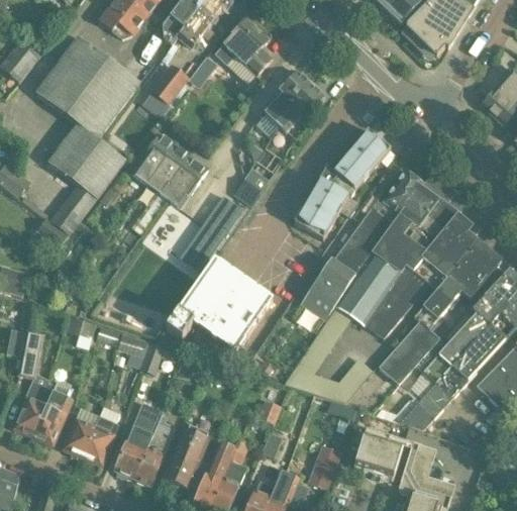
[(122,37),(131,33),(158,0),(113,0),(99,19),(122,37)]
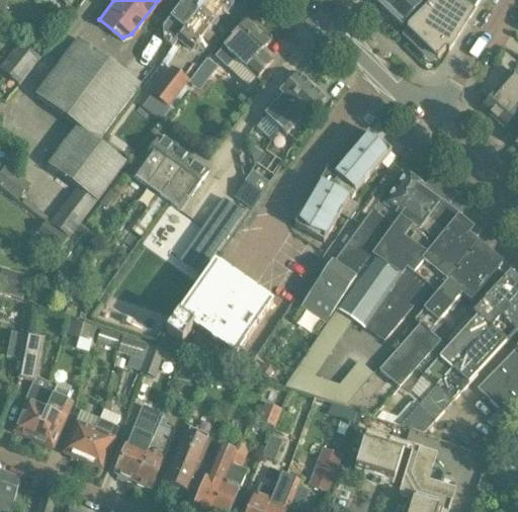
[(182,0),(172,14),(164,23),(170,28),(165,35),(172,41),(177,34),(178,35),(204,0),(182,0)]
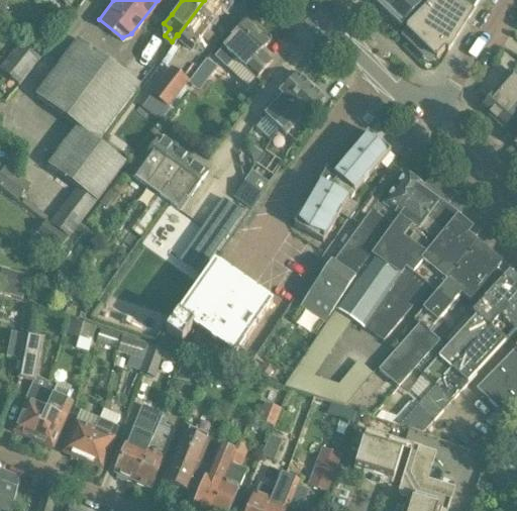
[(191,45),(210,20),(215,20),(218,16),(217,12),(226,0),(204,0),(178,35),(191,45)]
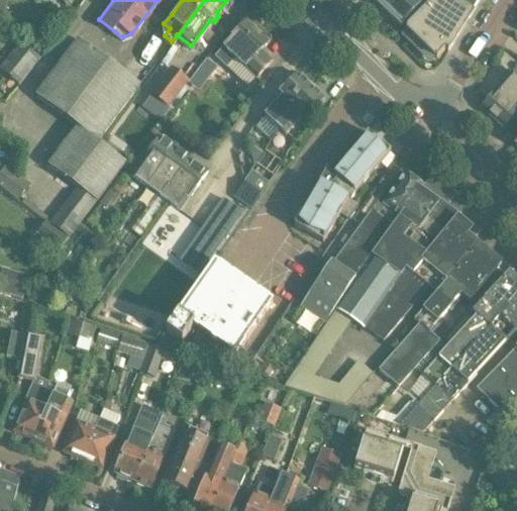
[(379,0),(401,20),(420,0),(379,0)]
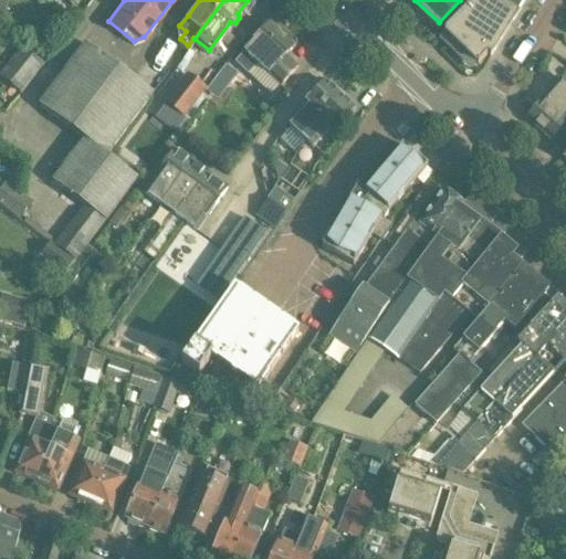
[(469,0),(444,27),(478,59),(488,50),(491,52),(523,0),(469,0)]
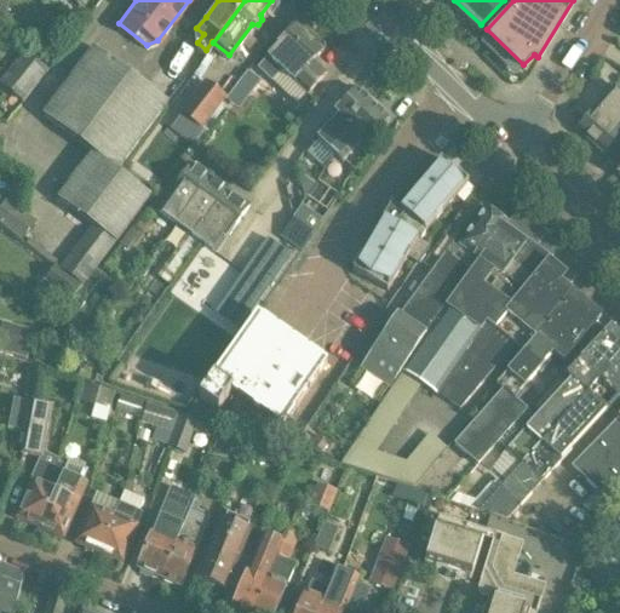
[(277,41),(258,62),(273,75),(297,98),(308,87),(326,68),(313,56),(323,45),(297,18),(277,39),(276,40),(277,41)]
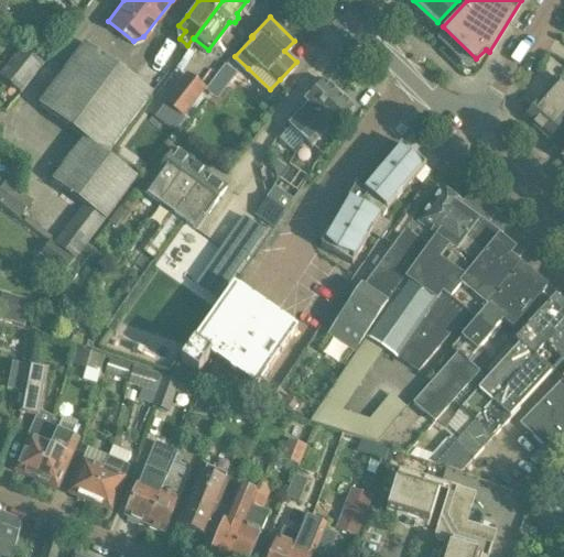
[(40,100),(85,133),(106,150),(152,88),(86,39),(40,100)]
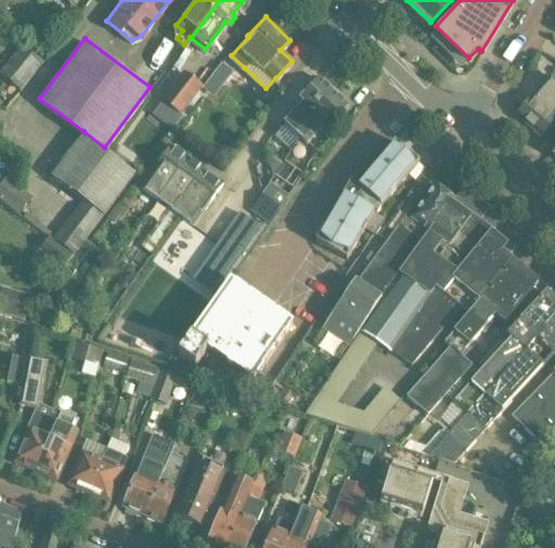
[(0,70),(20,87),(42,59),(23,41),(0,68),(0,70)]
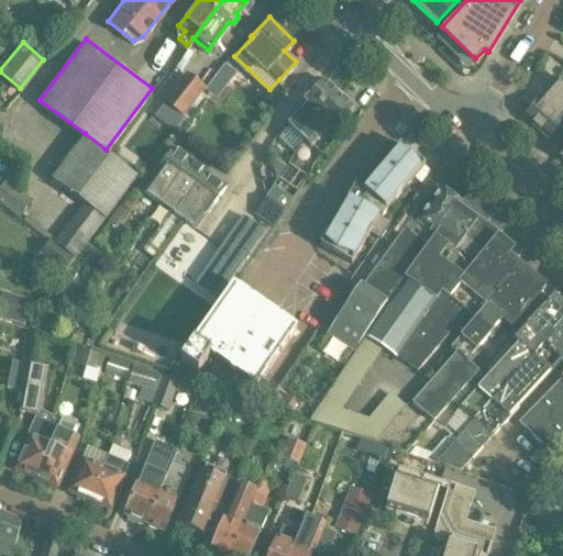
[(224,59),(216,70),(227,79),(235,68),(224,59)]
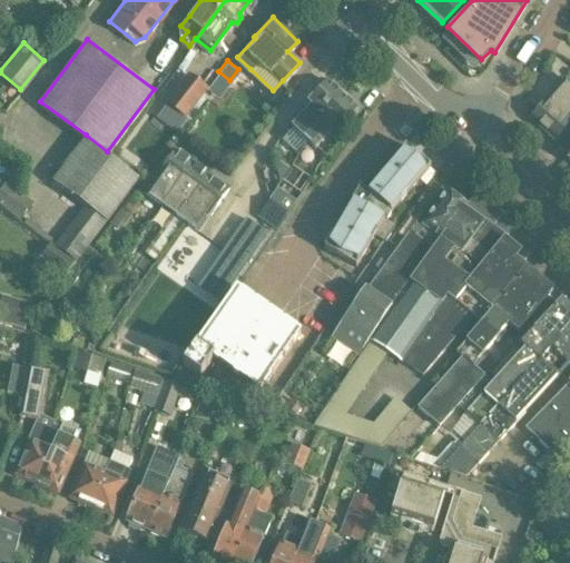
[(185,115),(208,85),(188,70),(166,100),(185,115)]
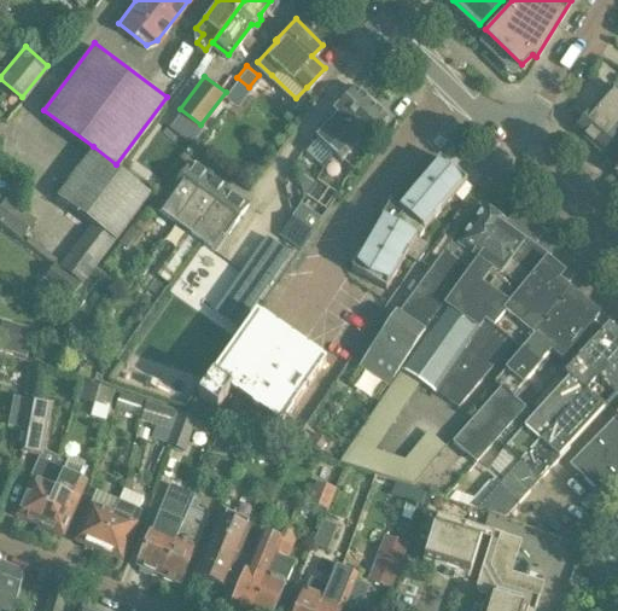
[(601,147),(617,127),(617,83),(614,81),(593,105),(583,116),(575,124),(601,147)]
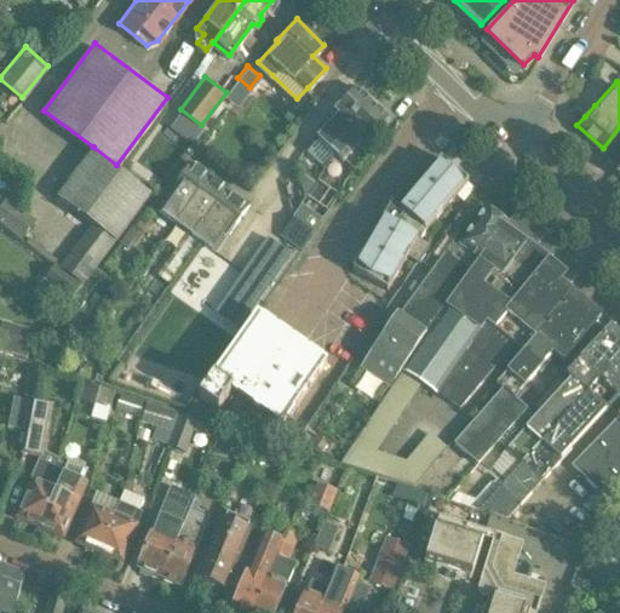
[(339,109),(327,124),(317,132),(331,144),(339,135),(372,98),(374,96),(365,87),(361,87),(356,82),(334,106),(339,109)]
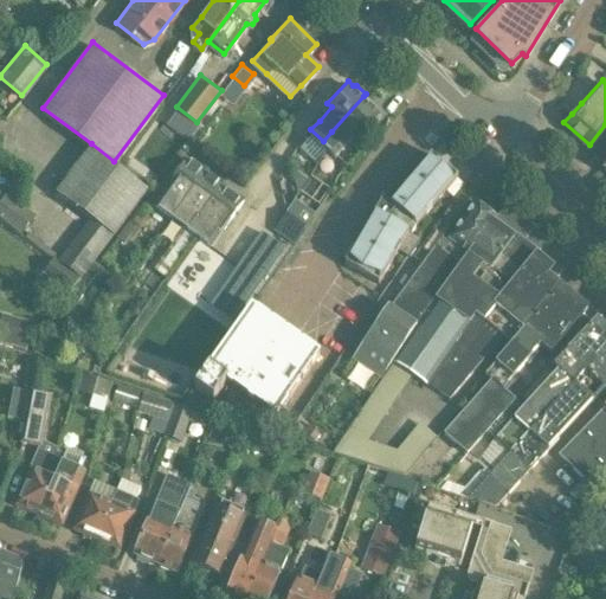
[(363,96),(331,131),(343,141),(355,129),(359,133),(380,111),(375,107),(375,102),(366,94),(363,96)]
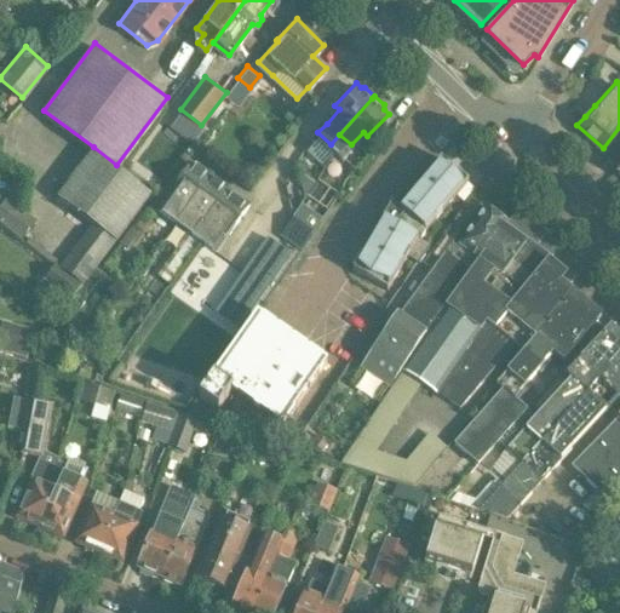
[(93,147),(58,193),(92,218),(61,262),(84,280),(115,236),(150,189),(116,165),(93,147)]
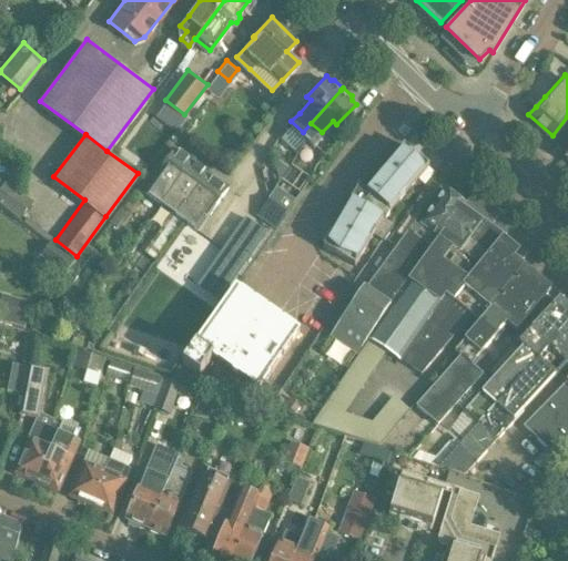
[(389,207),(428,161),(404,140),(365,185),(389,207)]
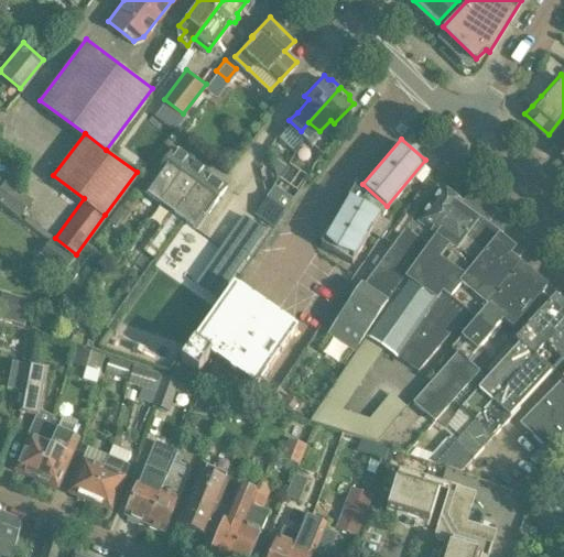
[(160,198),(191,155),(173,142),(154,168),(144,182),(161,194),(159,197),(160,198)]
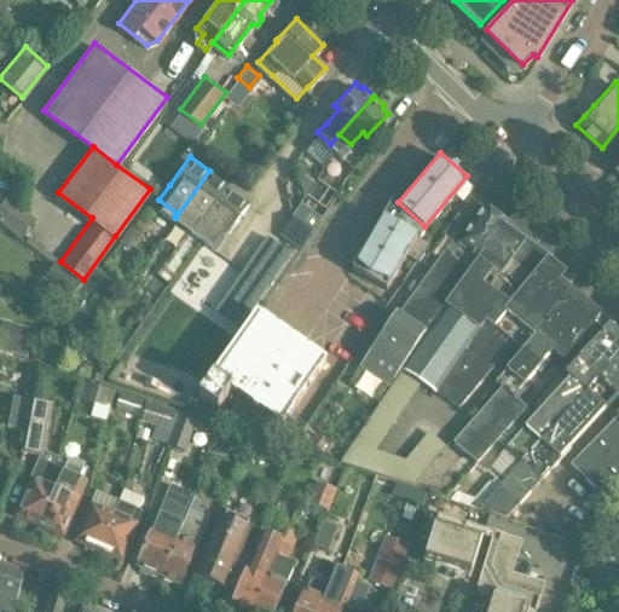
[(203,218),(227,184),(209,171),(175,218),(192,229),(175,253),(169,249),(154,271),(167,281),(200,235),(192,230),(202,217),(203,218)]
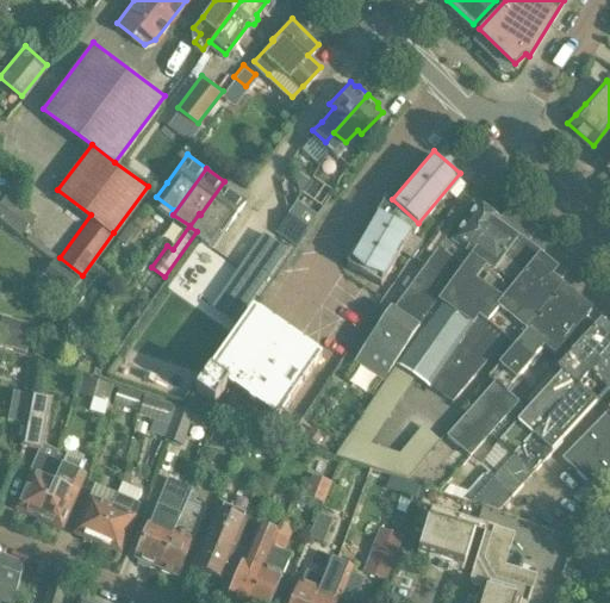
[(300,171),(296,178),(299,190),(309,175),(300,171)]
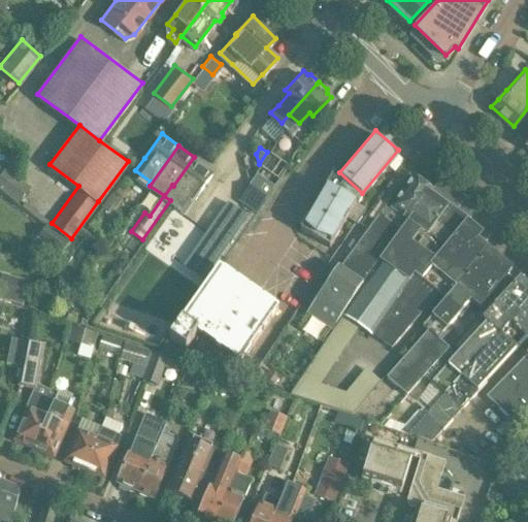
[(194,193),(210,168),(194,157),(173,186),(172,185),(164,196),(170,200),(182,208),(193,193),(194,193)]
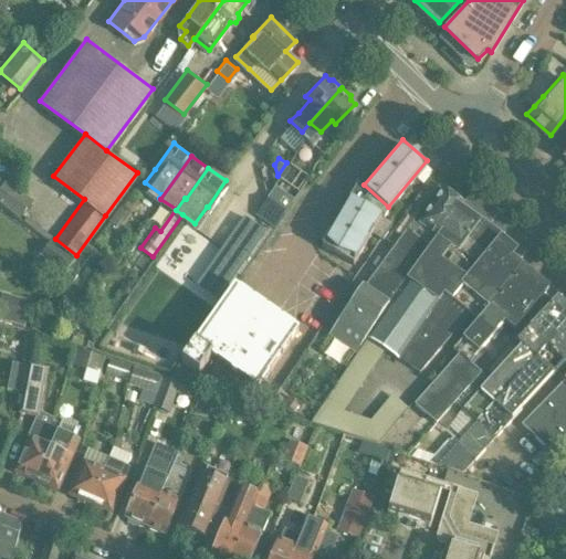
[(384,213),(388,207),(364,185),(358,180),(359,179),(358,178),(349,193),(384,213)]
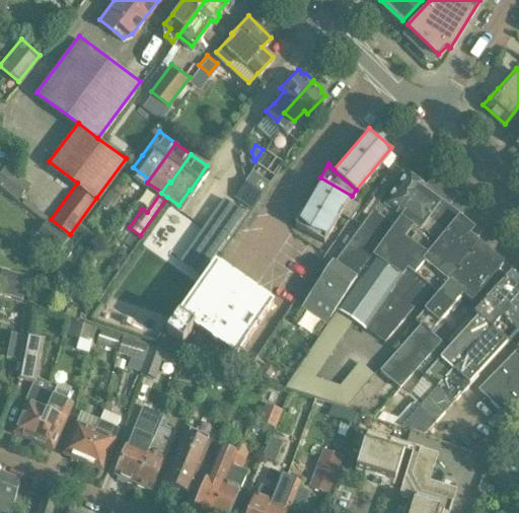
[(27,182),(3,164),(0,168),(0,181),(18,196),(27,182)]
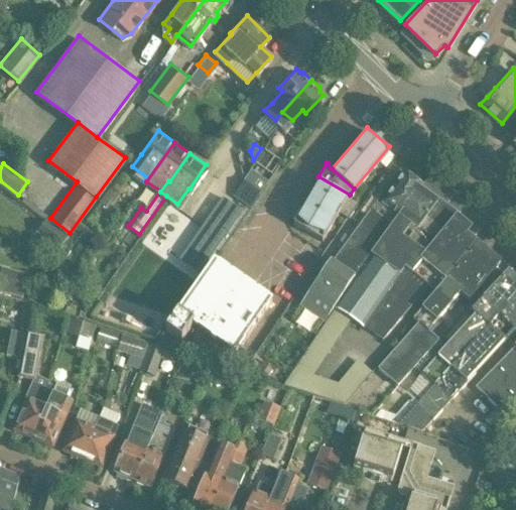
[(357,274),(422,182),(404,170),(386,196),(381,192),(334,259),(331,256),(300,301),(325,317),(336,301),(338,303),(358,274),(357,274)]
